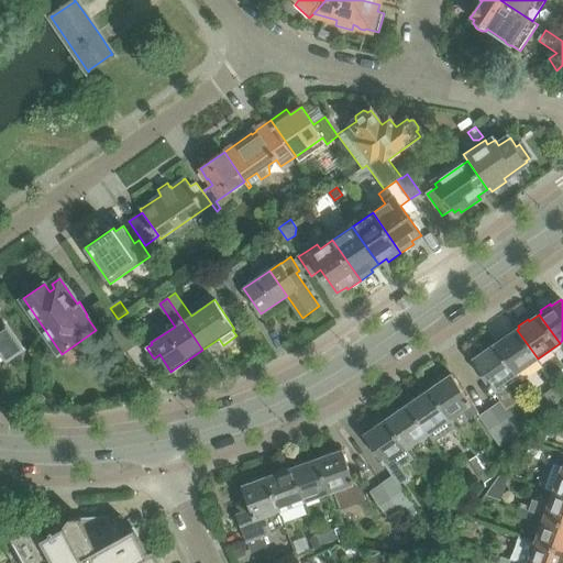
[(0,332),(0,355),(2,354),(7,361),(22,350),(7,328),(0,332)]
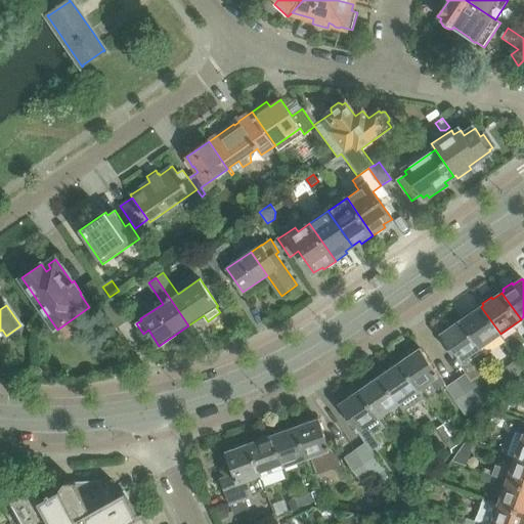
[(469,312),(471,314),(461,320),(480,348),(500,334),(481,307),(480,308),(479,306),(469,312)]
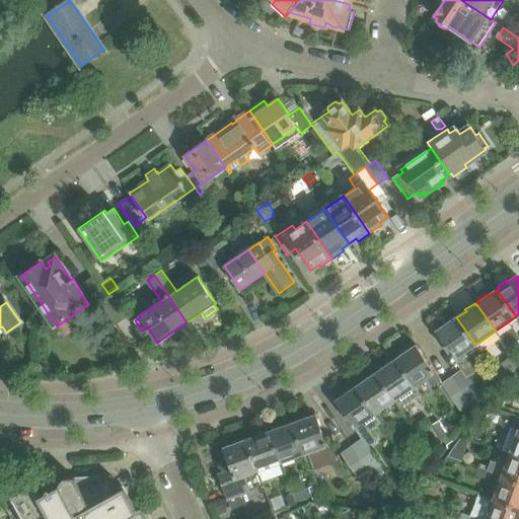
[(445,325),(437,331),(463,369),(464,369),(468,375),(475,370),(463,353),(475,345),(456,317),(455,319),(453,317),(444,323),(445,325)]
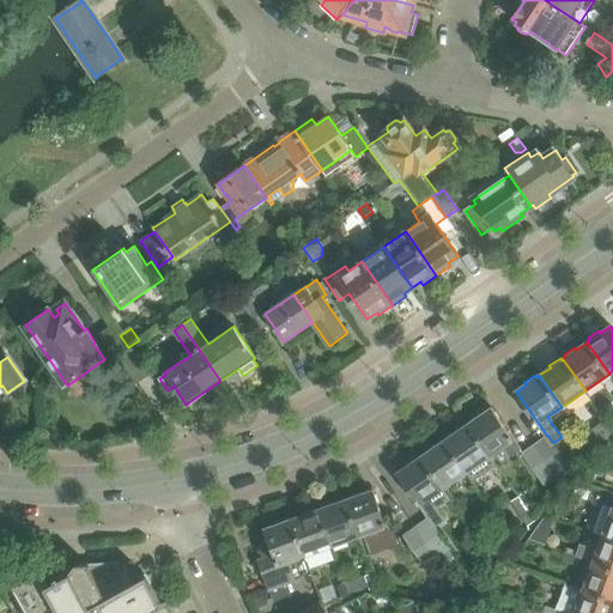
[(471,423),(468,424),(490,456),(491,455),(504,447),(510,455),(520,449),(492,408),(481,416),(480,413),(469,420),(471,423)]
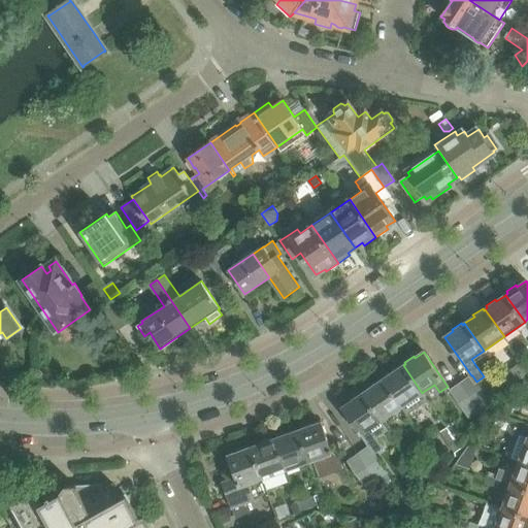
[(385,378),(383,380),(401,406),(407,416),(428,401),(423,392),(422,393),(403,365),(394,372),(393,370),(384,376),(385,378)]
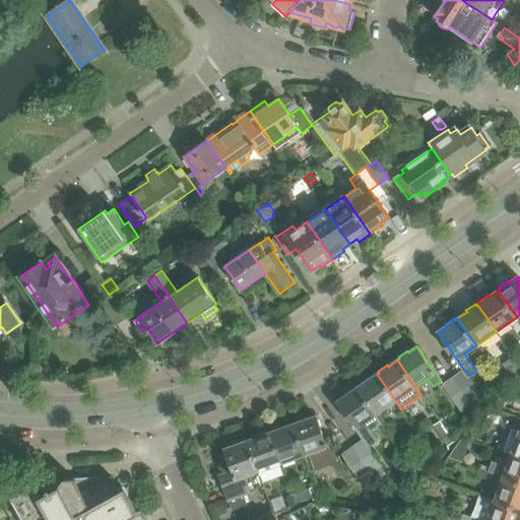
[(502,369),(496,373),(503,383),(508,379),(502,369)]
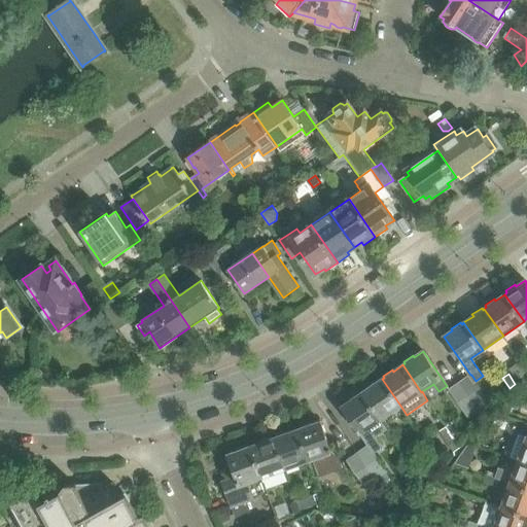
[(460,382),(479,409),(490,401),(476,381),(471,375),(470,375),(460,382)]
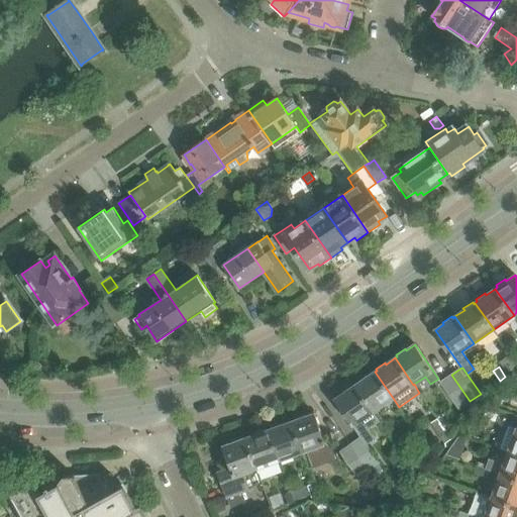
[(372,371),(363,378),(364,380),(354,386),(373,412),(374,412),(393,398),(375,372),(373,373),(372,371)]
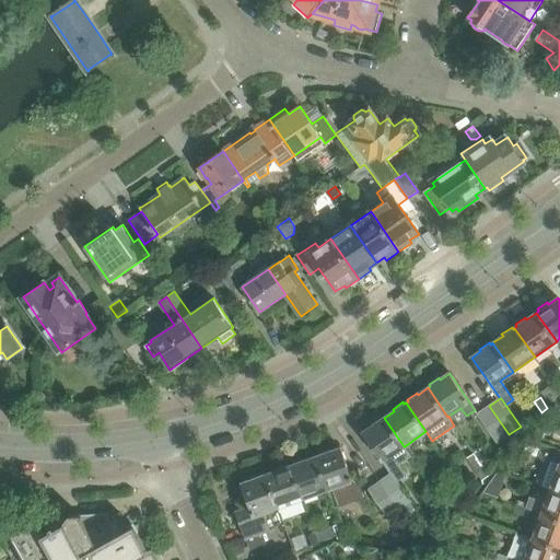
[(489,406),(477,413),(497,443),(509,434),(489,406)]
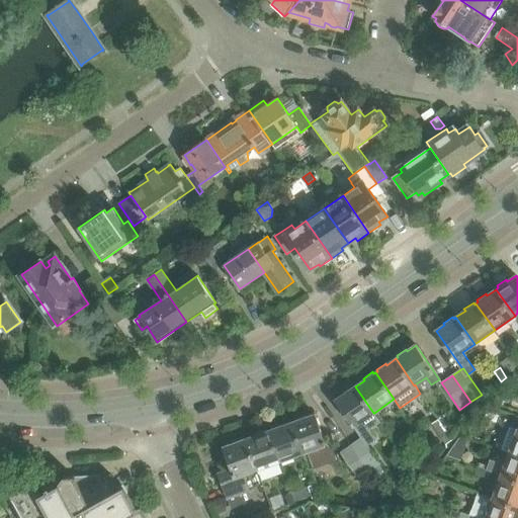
[(344,395),(336,401),(361,438),(362,437),(368,445),(372,443),(372,442),(376,439),(373,434),(372,435),(369,431),(369,430),(368,429),(380,421),(374,413),(373,413),(355,386),(353,387),(352,385),(343,393),(344,395)]
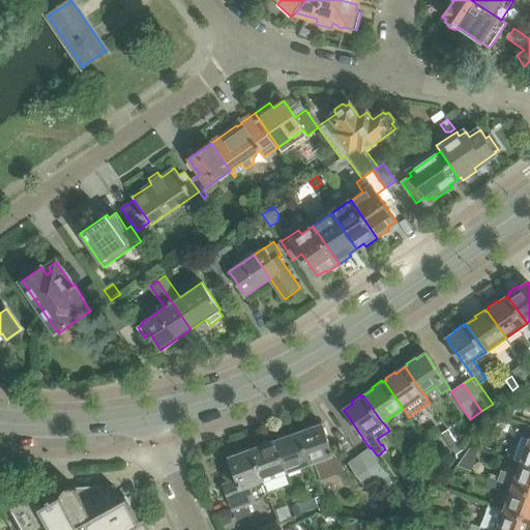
[(312,425),(301,429),(302,432),(300,432),(311,463),(313,463),(318,478),(322,480),(342,473),(323,423),(313,428),(312,425)]
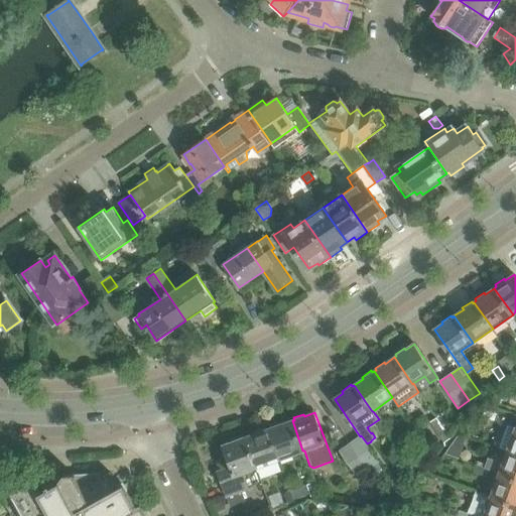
[(436,418),(431,422),(444,441),(450,437),(436,418)]
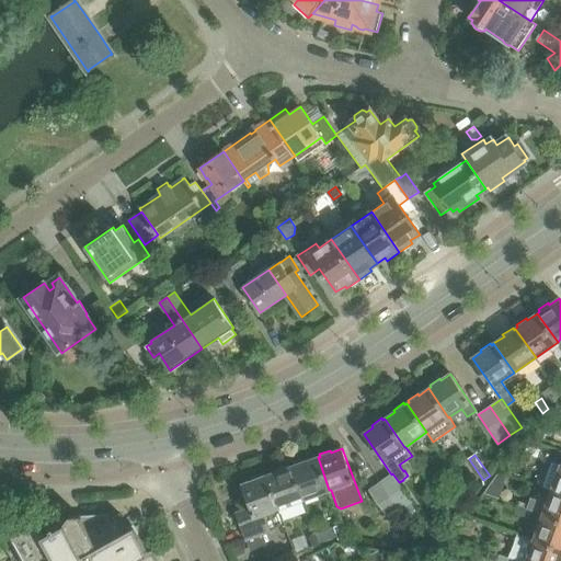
[(294,466),(293,467),(305,500),(329,490),(318,457),(306,461),(305,459),(294,464),(294,466)]
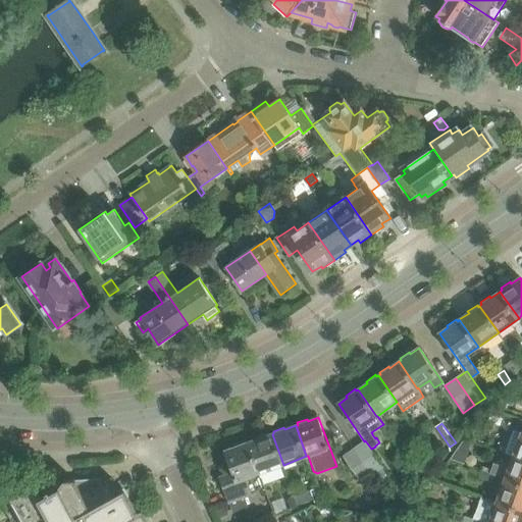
[(258,436),(259,438),(249,442),(260,473),(283,465),(272,434),(270,434),(269,432),(258,436)]
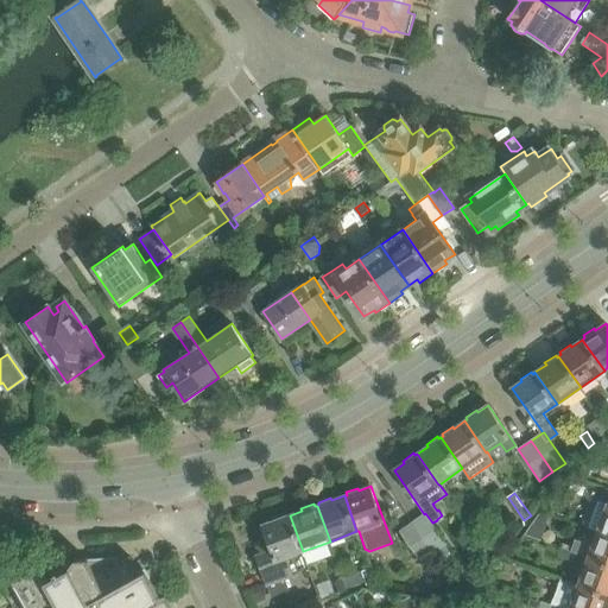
[(607,504),(597,532),(607,536),(607,504)]
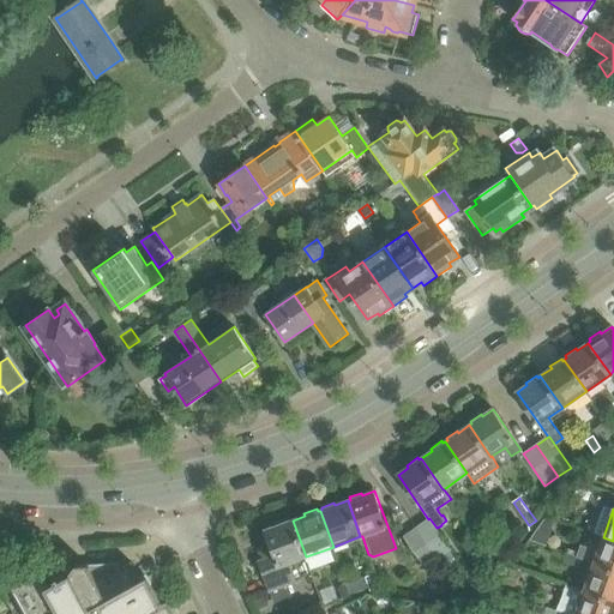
[(547,516),(530,540),(543,545),(554,518),(547,516)]
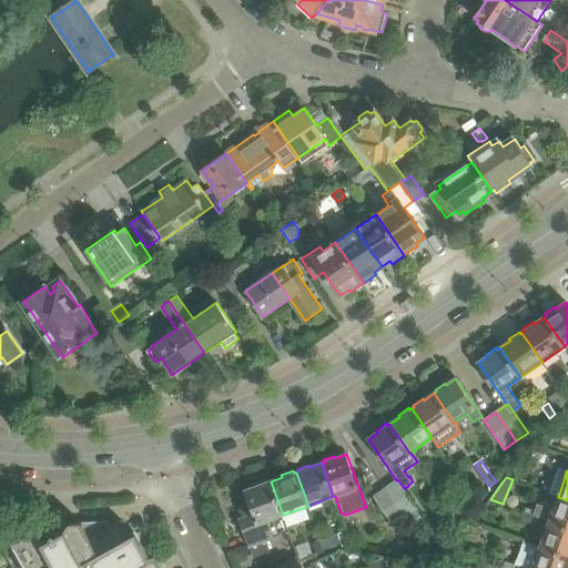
[(245,490),(254,515),(240,519),(250,547),(274,538),(267,520),(283,515),(271,482),(269,483),(267,479),(255,484),(256,486),(245,490)]
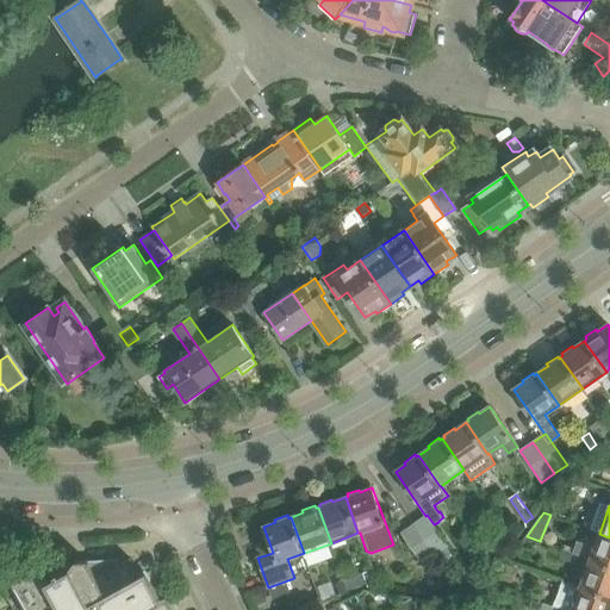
[(425,516),(415,524),(436,555),(449,547),(434,524),(427,515),(425,516)]
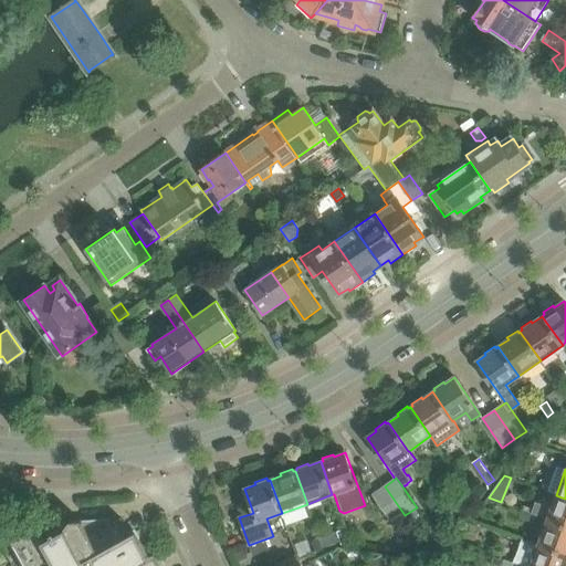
[(385,486),(373,494),(392,523),(405,515),(385,486)]
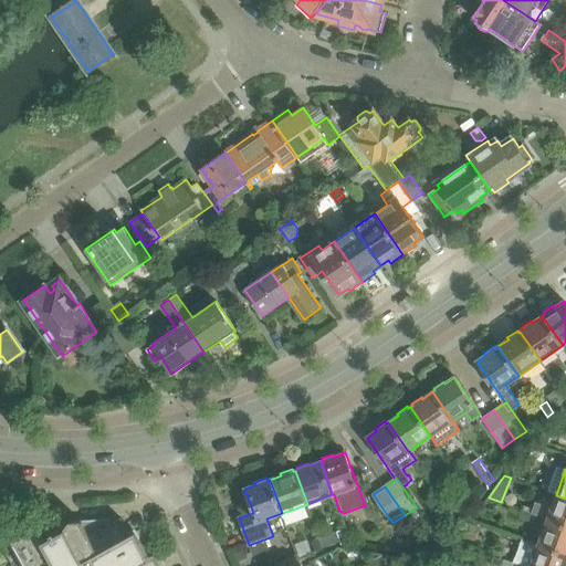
[(536,502),(532,513),(535,514),(547,520),(565,525),(565,499),(556,495),(552,507),(536,502)]
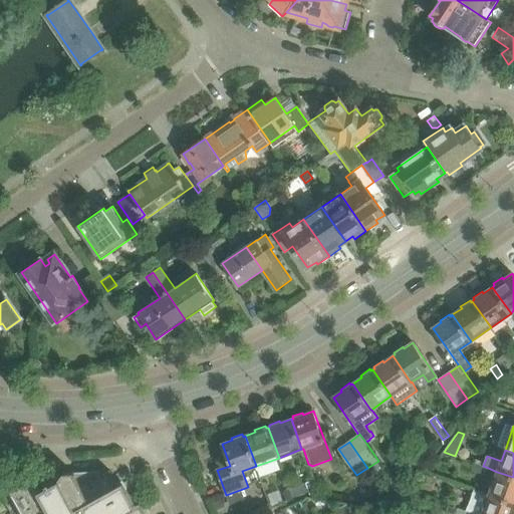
[(419,466),(422,464),(414,452),(405,458),(418,477),(424,473),(419,466)]
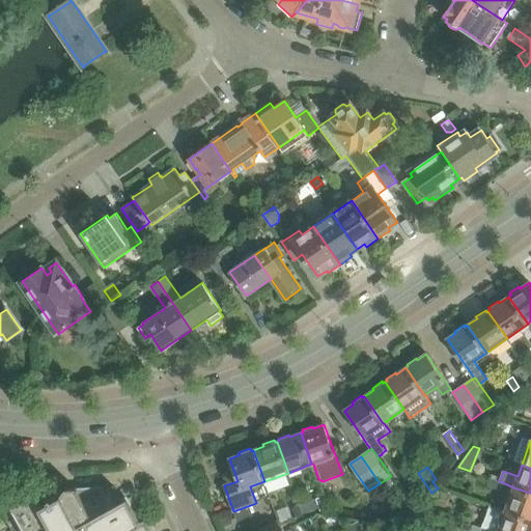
[(491,478),(487,484),(500,490),(502,482),(499,481),(491,478)]
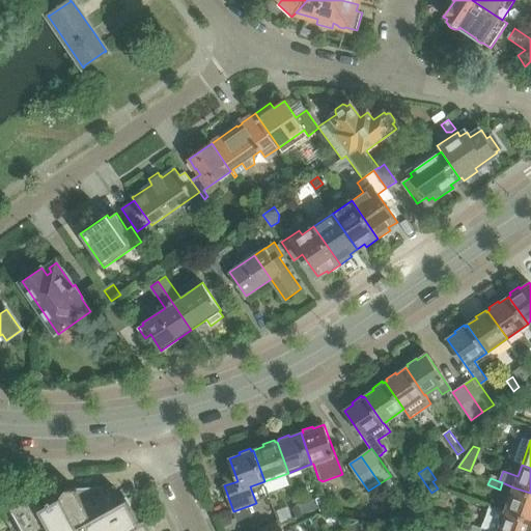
[(11,499),(15,504),(2,510),(14,530),(17,530),(22,529),(23,530),(150,530),(145,521),(140,524),(130,504),(124,507),(113,485),(90,499),(90,500),(84,504),(76,488),(65,490),(60,498),(42,508),(33,494),(29,496),(26,491),(11,499)]
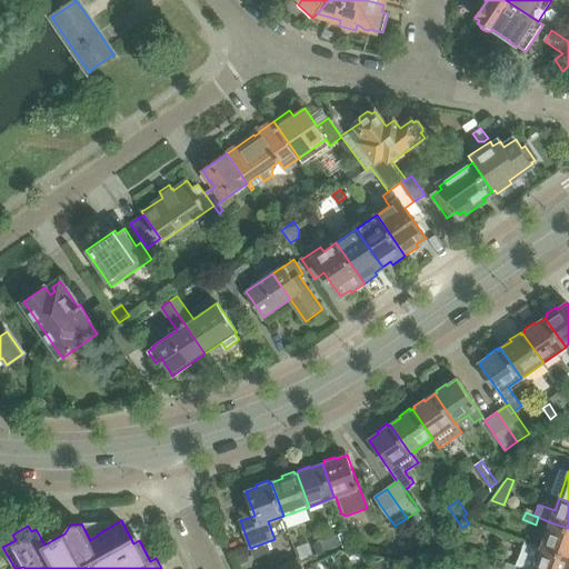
[(541,547),(541,548),(558,555),(559,551),(568,555),(568,528),(550,522),(541,547)]
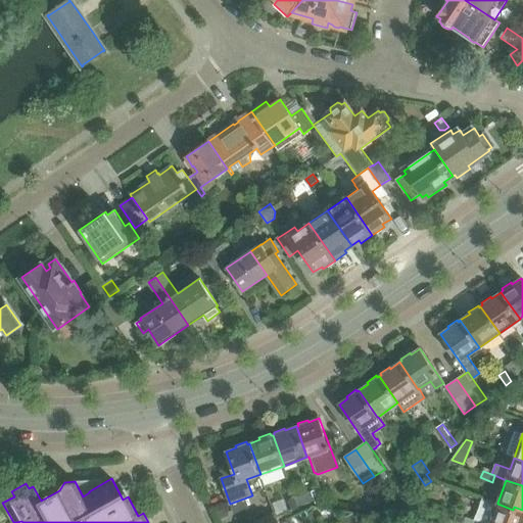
[(437,481),(428,494),(435,500),(444,486),(437,481)]
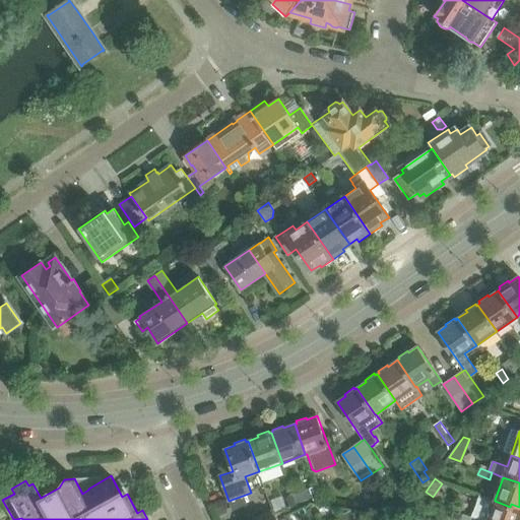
[(310,488),(294,495),(297,504),(313,497),(310,488)]
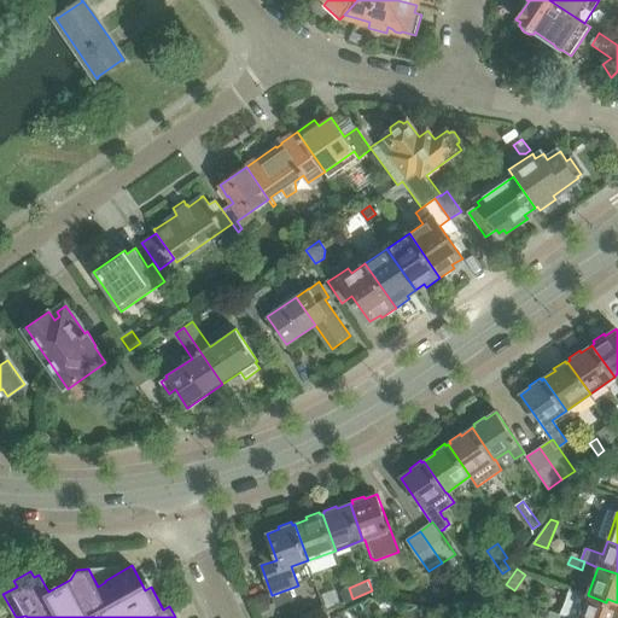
[(485,581),(470,592),(481,607),(493,590),(485,581)]
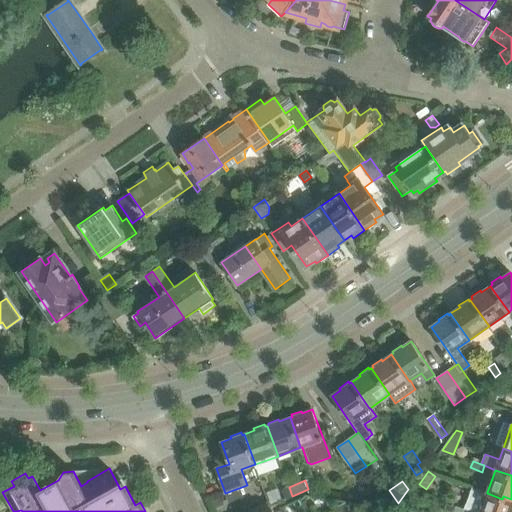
[(288,486),(281,489),(286,500),(293,498),(292,496),(289,487),(288,486)]
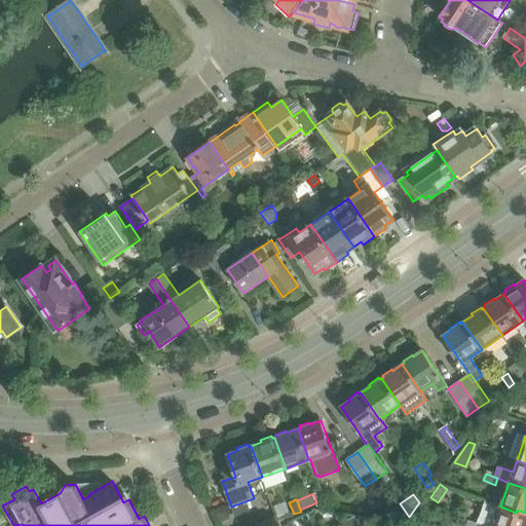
[(481,525),(484,525),(525,525),(525,513),(517,510),(516,513),(500,506),(500,505),(485,500),(477,523),(481,525)]
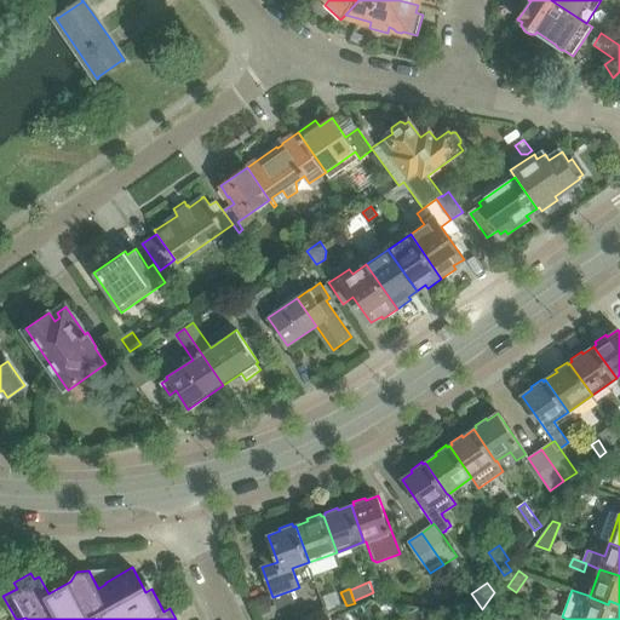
[(267,600),(257,603),(259,610),(269,607),(267,600)]
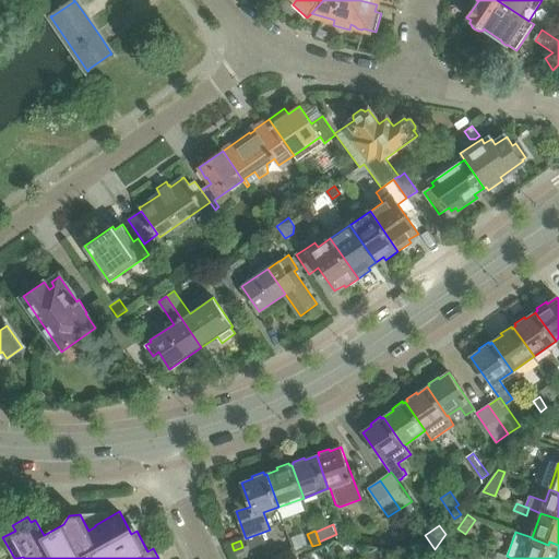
[(272,558),(298,558),(294,548),(273,558),(272,558)]
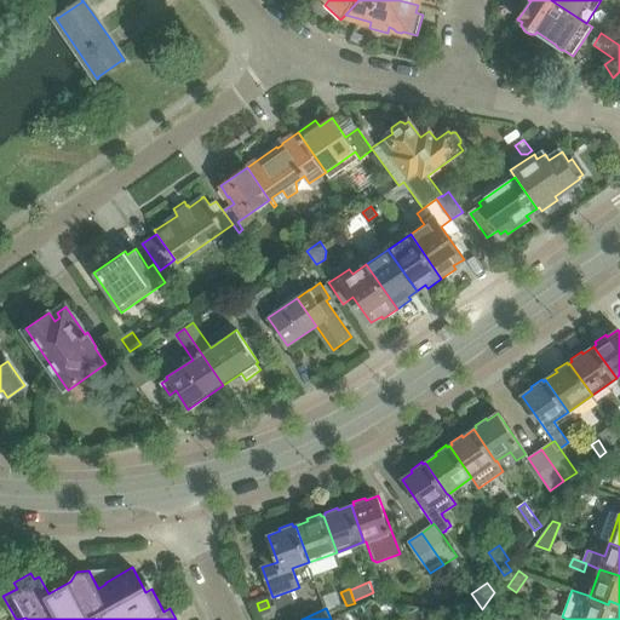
[(418,609),(405,616),(406,619),(419,619),(423,619),(418,609)]
